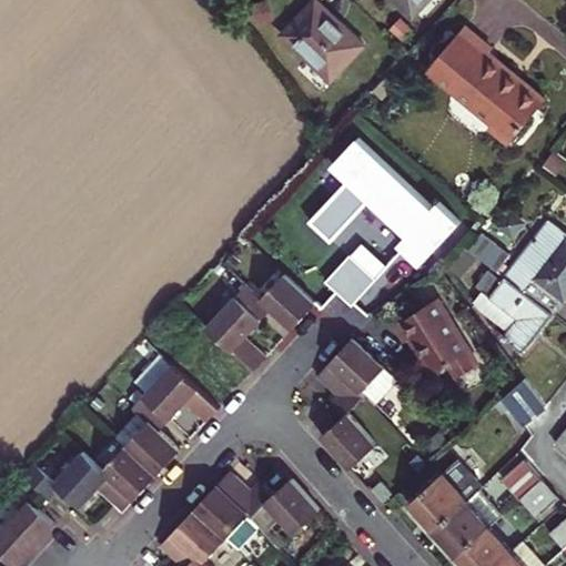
[(395,0),(412,14),(424,0),(395,0)]
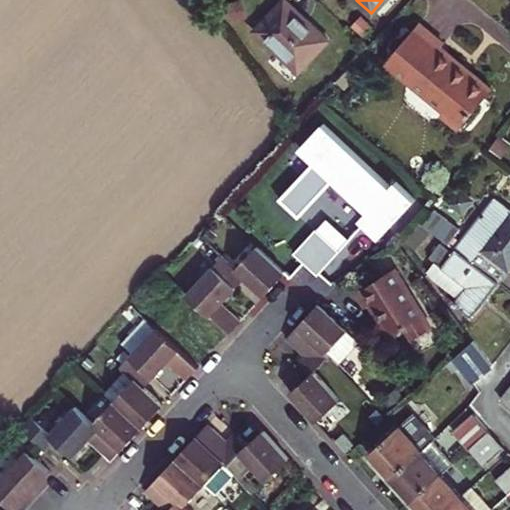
[(296,71),(323,42),(296,16),(282,3),(255,33),(296,71)]
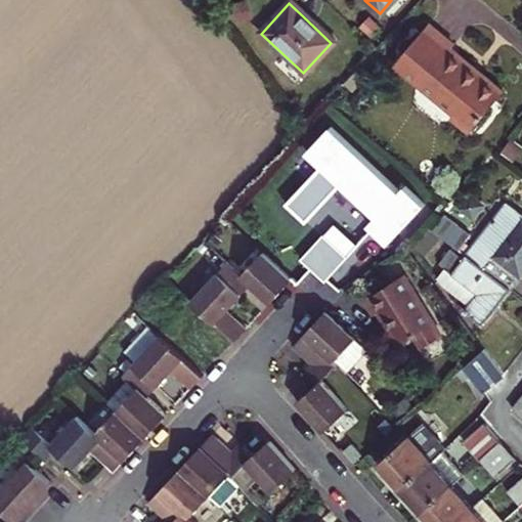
[(232,23),(245,18),(241,4),(228,8),(232,23)]
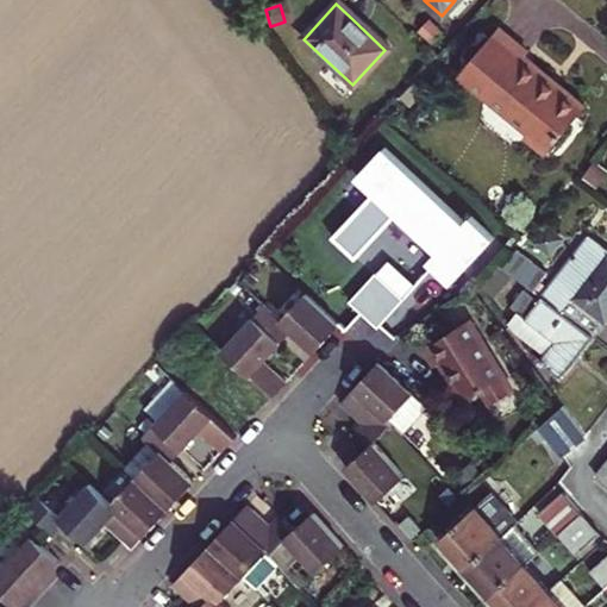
[(427,20),(415,33),(429,47),(440,33),(427,20)]
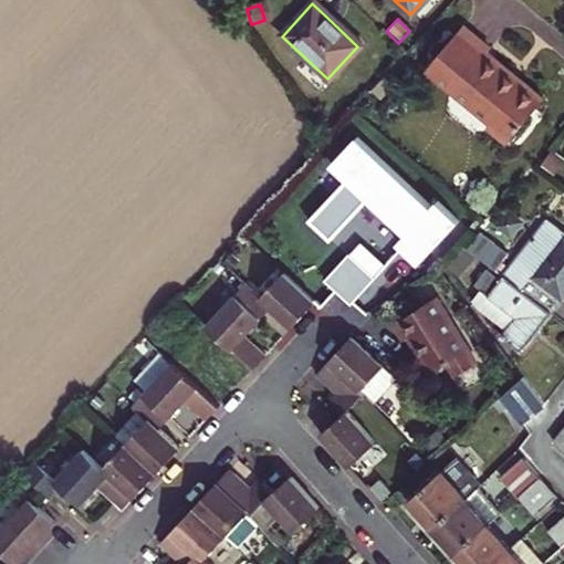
[(483,56),(488,51),(460,28),(425,71),(489,124),(486,127),(505,144),(541,101),(522,85),(520,87),(503,73),(483,56)]
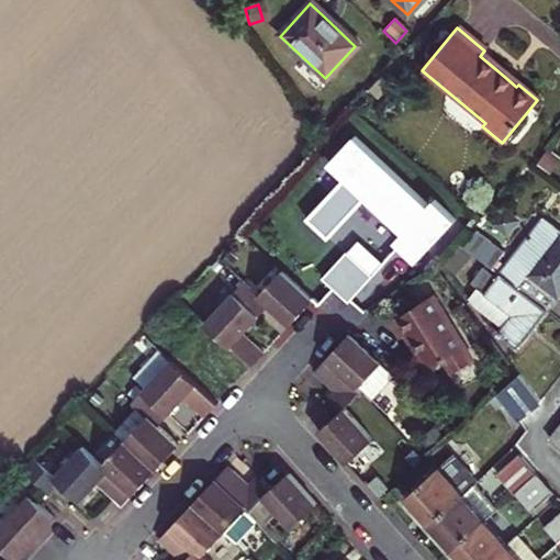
[(376,102),(390,89),(380,80),(367,93),(376,102)]
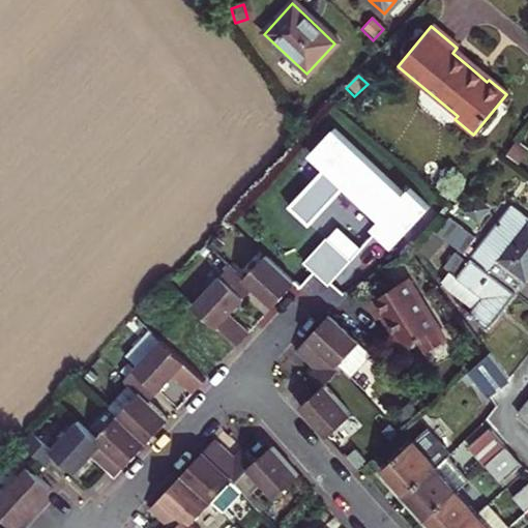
[(372,230),(391,248),(429,209),(409,191),(404,196),(334,132),(312,155),(326,169),(288,210),(299,222),(305,228),(345,186),(360,200),(381,220),(372,230)]
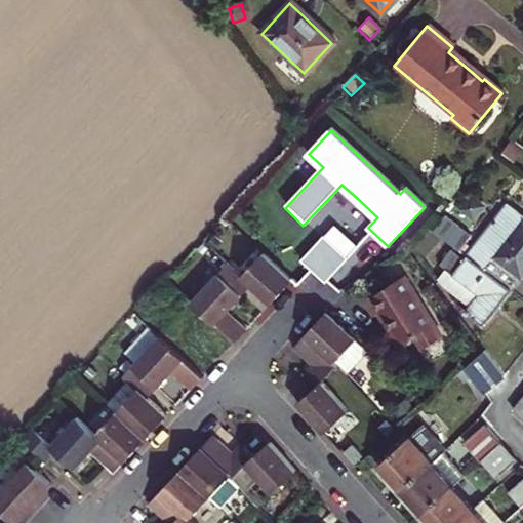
[(522,218),(504,204),(464,256),(510,292),(519,280),(522,275),(522,218)]
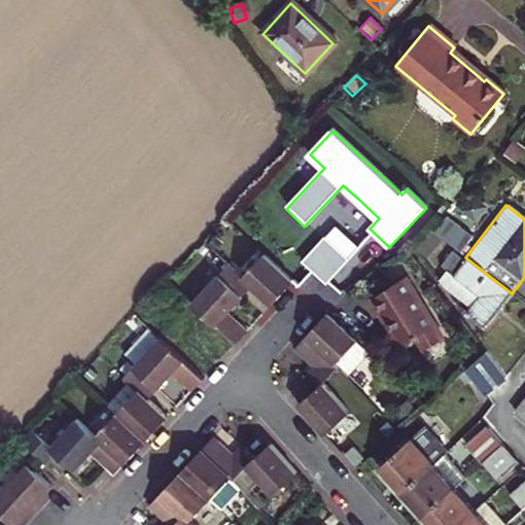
[(470,237),(444,216),(432,232),(439,238),(455,249),(458,252),(470,237)]
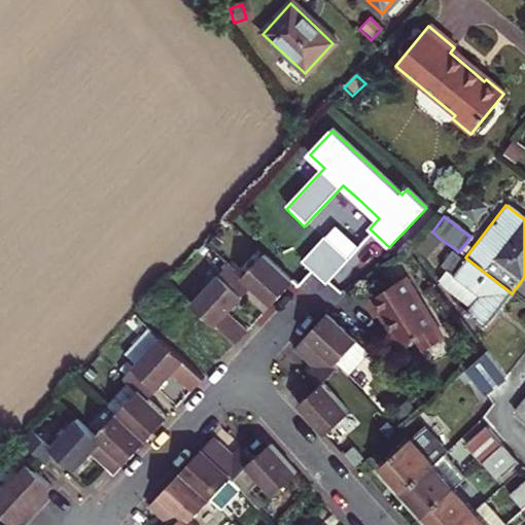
[(431,247),(439,238),(432,232),(424,242),(431,247)]
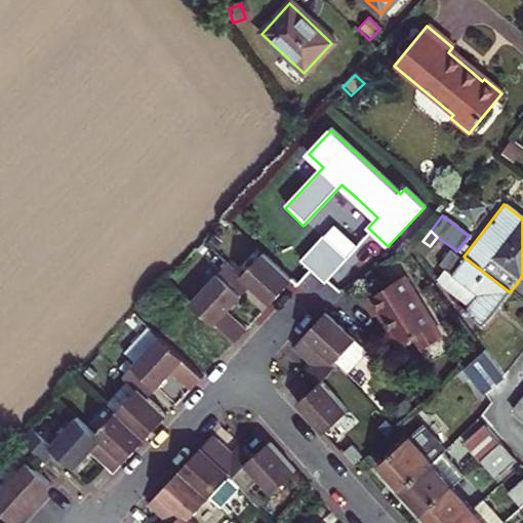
[(316,240),(297,260),(321,282),(339,262),(316,240)]
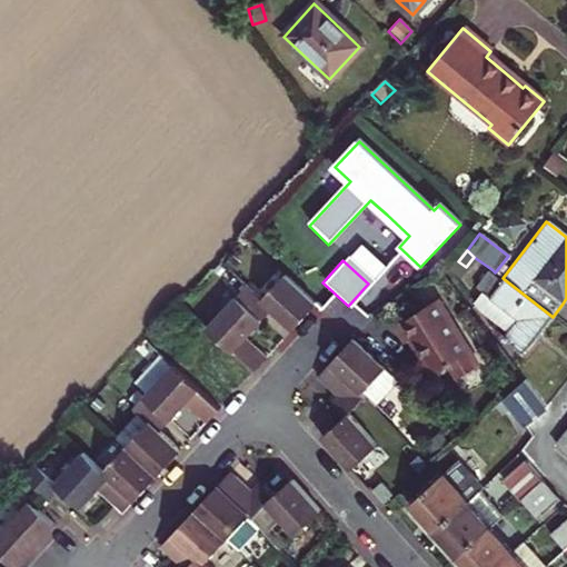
[(229,274),(220,266),(211,275),(220,282),(229,274)]
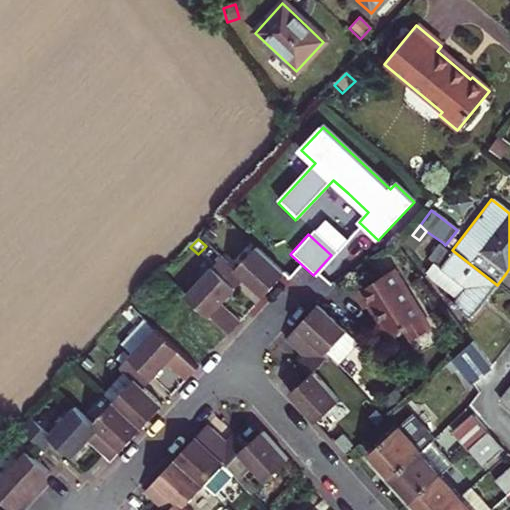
[(442,242),(439,246),(449,254),(452,250),(445,245),(442,242)]
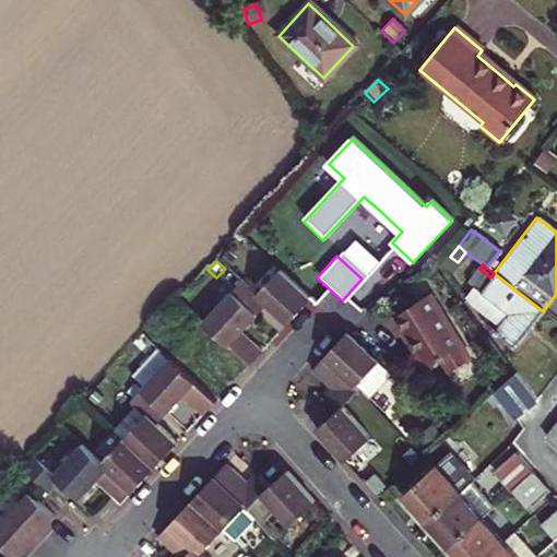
[(529,330),(543,311),(494,273),(490,277),(480,269),(467,284),(473,288),(480,294),(471,306),(498,328),(493,334),(513,350),(529,330)]
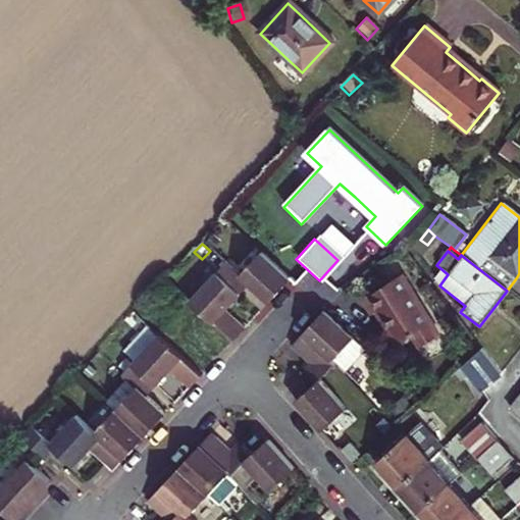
[(276,293),(289,279),(259,253),(239,276),(224,263),(214,273),(238,296),(247,286),(266,304),(276,293)]
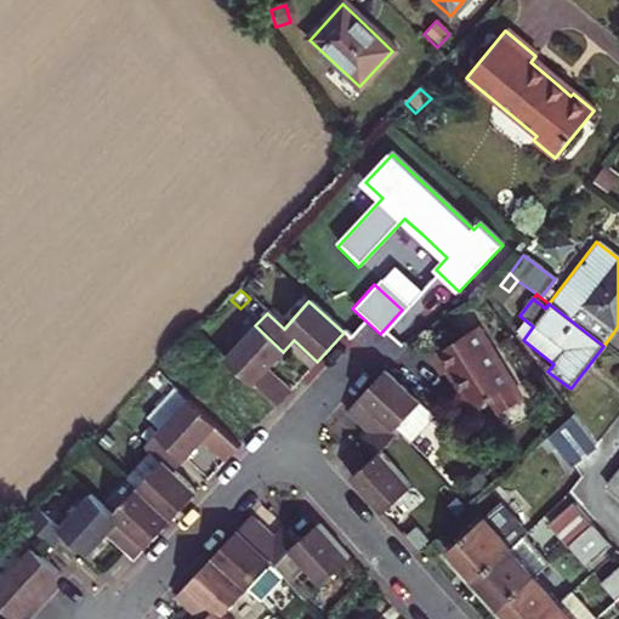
[(523,340),(533,327),(526,321),(516,334),(523,340)]
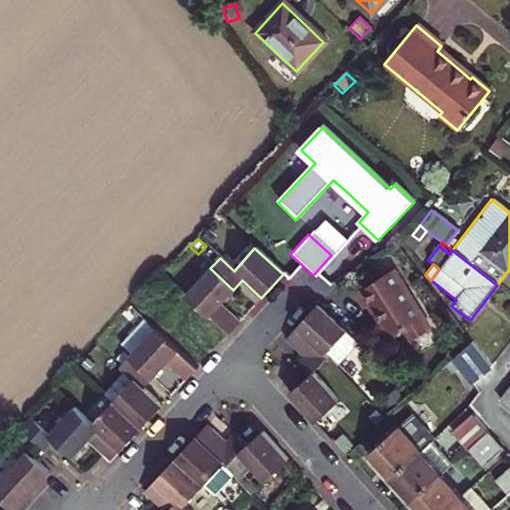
[(225,298),(233,290),(210,268),(184,296),(227,336),(238,324),(219,306),(225,298)]
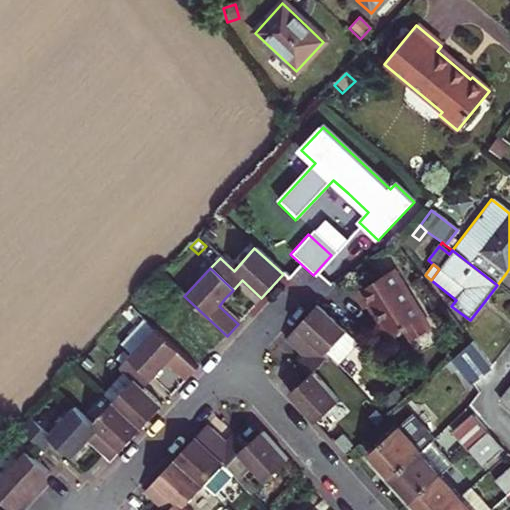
[(386,273),(353,294),(358,302),(362,308),(366,306),(386,337),(401,328),(409,340),(427,329),(398,283),(395,286),(386,273)]
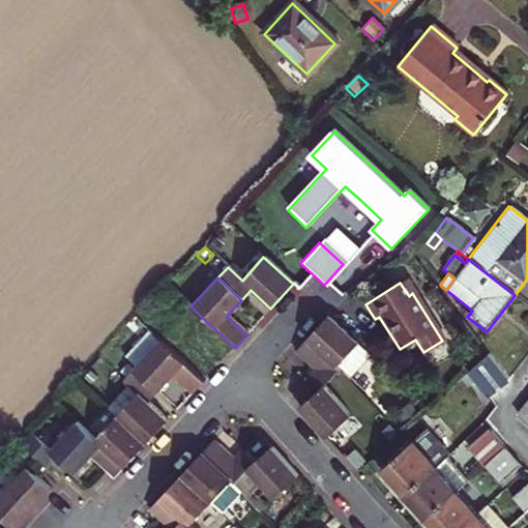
[(357,344),(327,316),(302,343),(294,352),(315,372),(326,358),(335,368),(357,344)]
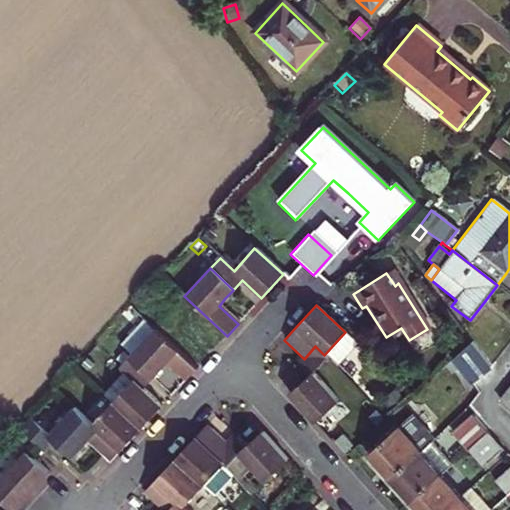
[(130,355),(153,330),(142,320),(119,344),(130,355)]
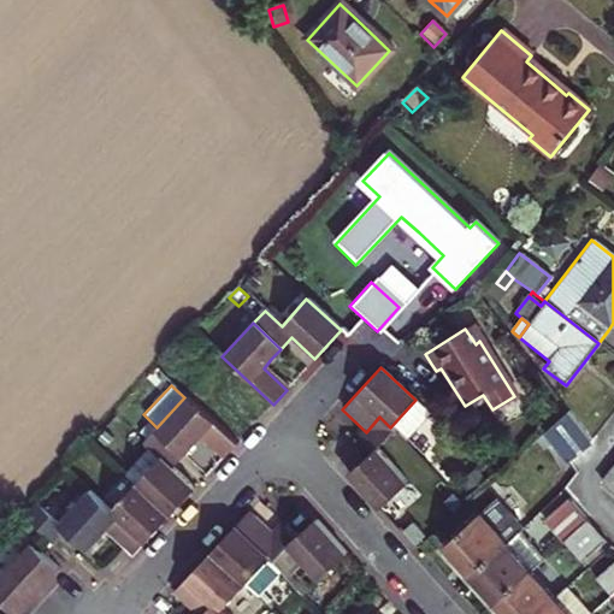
[(184,397),(157,427),(153,430),(182,456),(190,448),(199,438),(222,459),(236,444),(184,397)]
